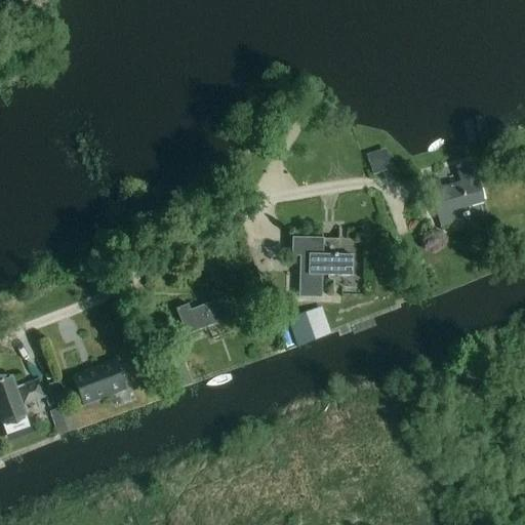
[(367,162),(372,178),(393,171),(387,153),(376,156),(377,159),(367,162)]
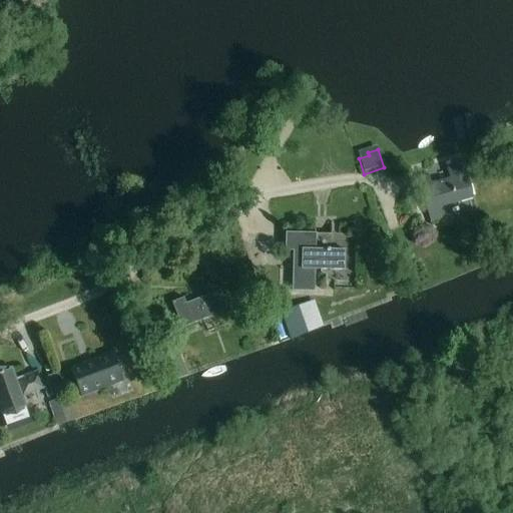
[(440,204),(473,195),(462,156),(446,161),(451,177),(432,182),(429,173),(420,175),(432,220),(443,217),(440,204)]
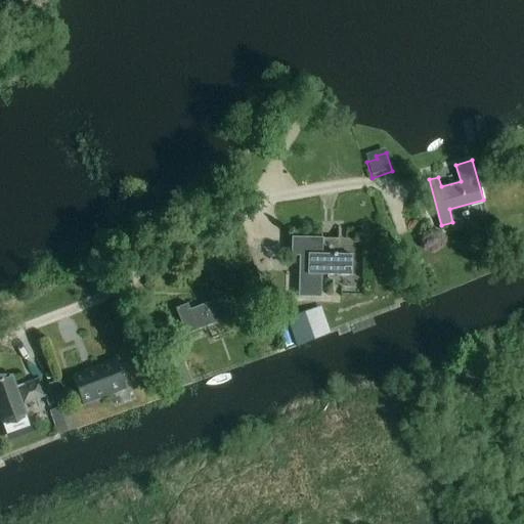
[(321,274),(326,274),(352,274),(352,254),(322,253),(322,238),(292,237),(291,255),(303,255),(303,296),(321,296),(321,274)]
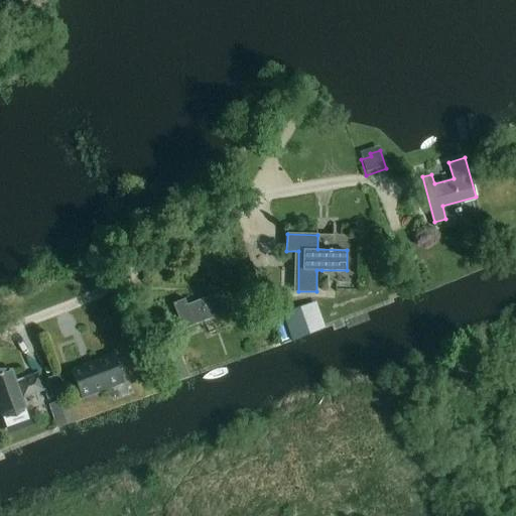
[(183,329),(229,311),(222,291),(186,304),(184,299),(173,303),(183,329)]
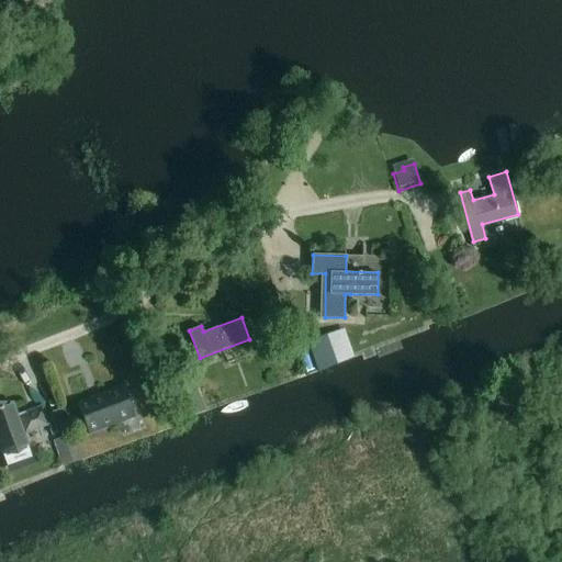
[(308,344),(319,372),(356,359),(345,329),(308,344)]
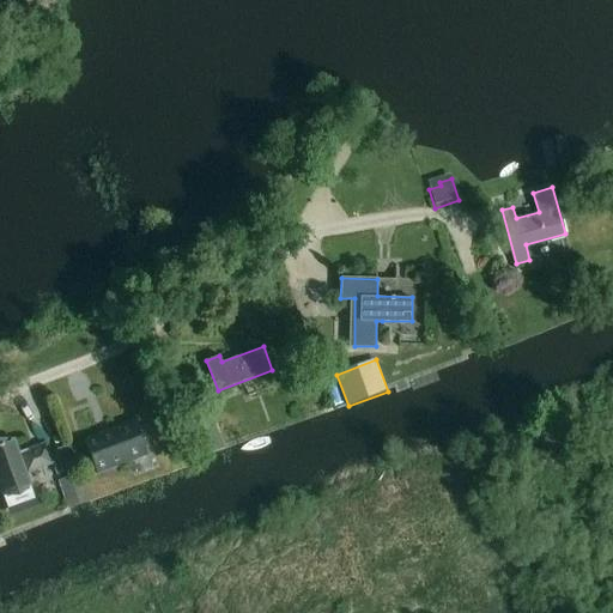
[(188,374),(173,378),(178,398),(193,393),(188,374)]
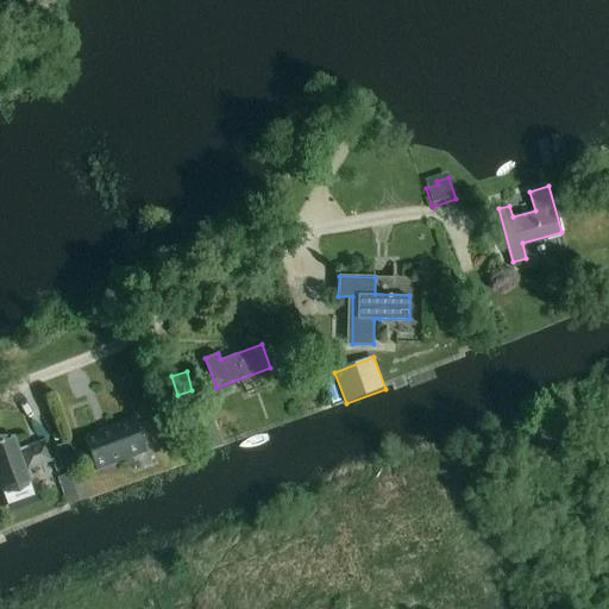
[(224,445),(207,403),(181,414),(198,456),(224,445)]
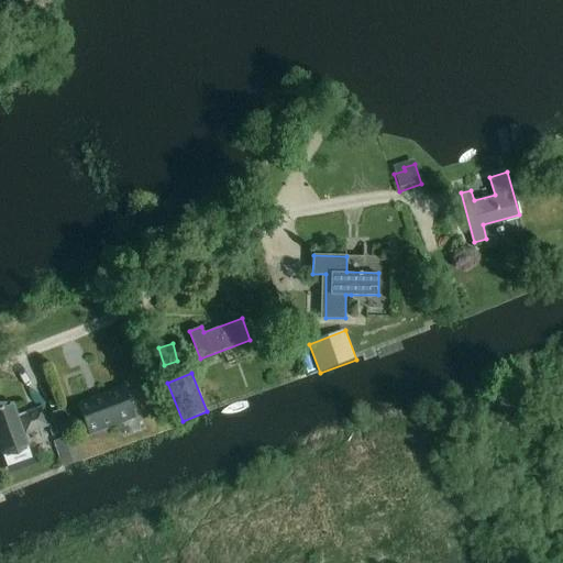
[(124,385),(76,404),(89,437),(136,418),(124,385)]
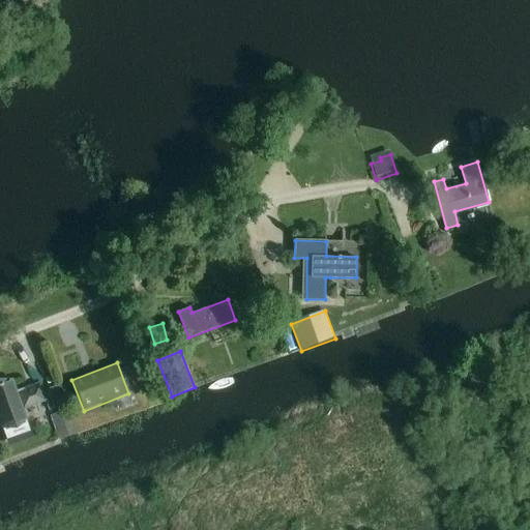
[(11,380),(0,384),(0,415),(9,441),(32,432),(24,411),(46,403),(41,391),(39,385),(17,393),(11,380)]
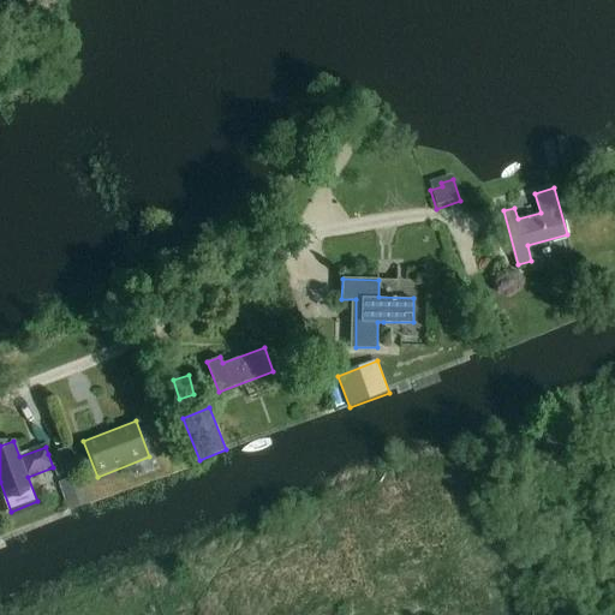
[(58,478),(71,472),(63,449),(48,454),(53,467),(58,478)]
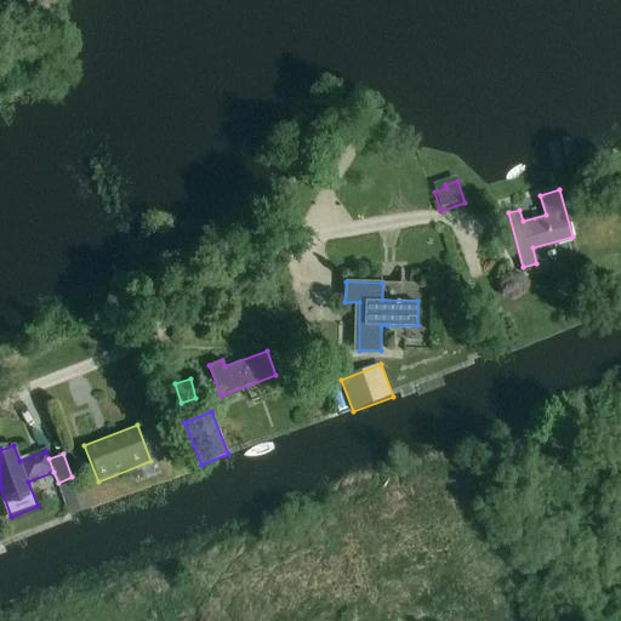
[(81,479),(60,488),(70,516),(92,507),(81,479)]
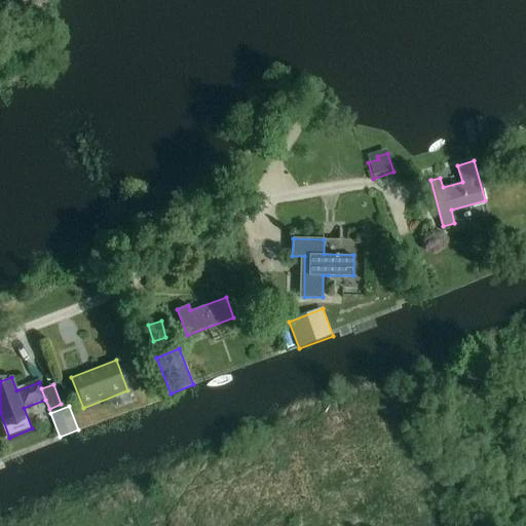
All buildings are outlined.
